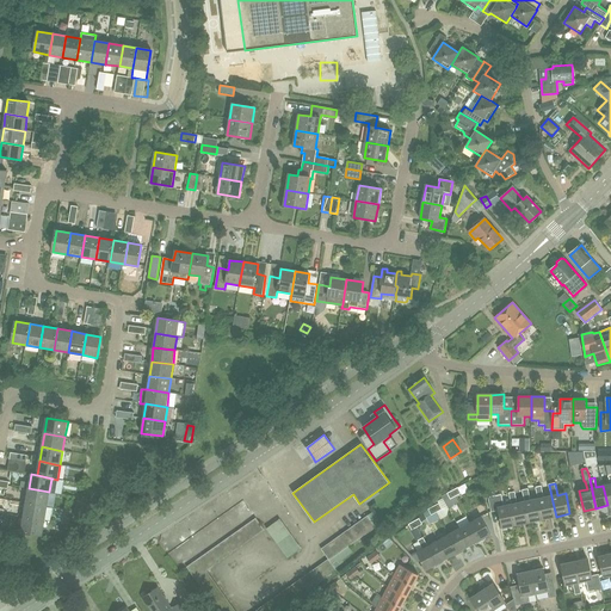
[(538,499),(543,519),(556,517),(551,497),(544,498),(542,486),(536,487),(538,499)]
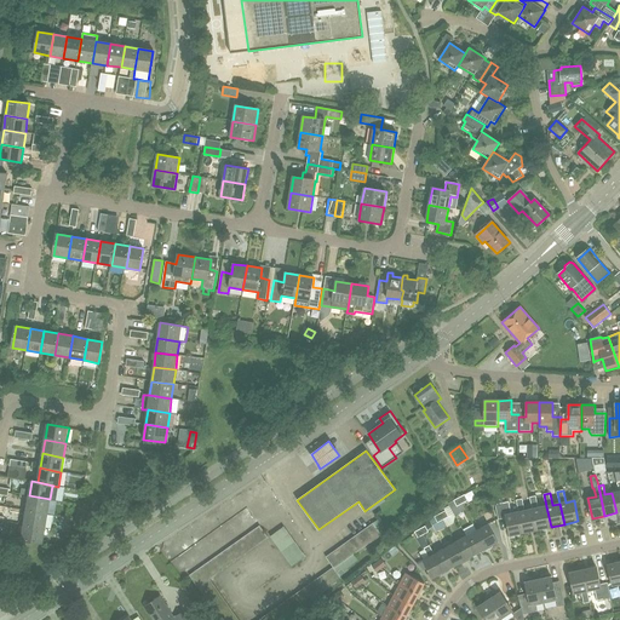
[(26,510),(47,514),(50,499),(29,495),(26,510)]
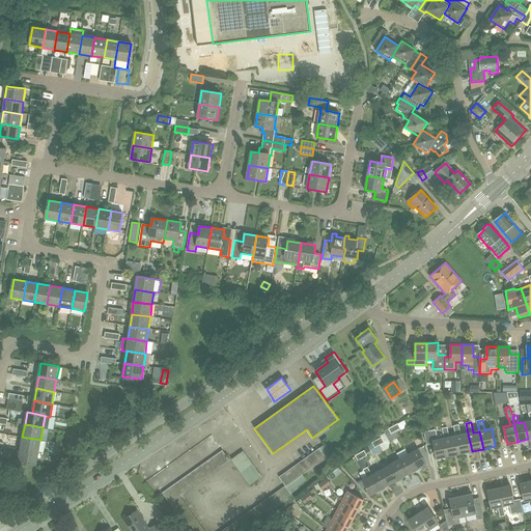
[(456,437),(459,454),(472,451),(468,434),(462,435),(459,425),(454,426),(456,437)]
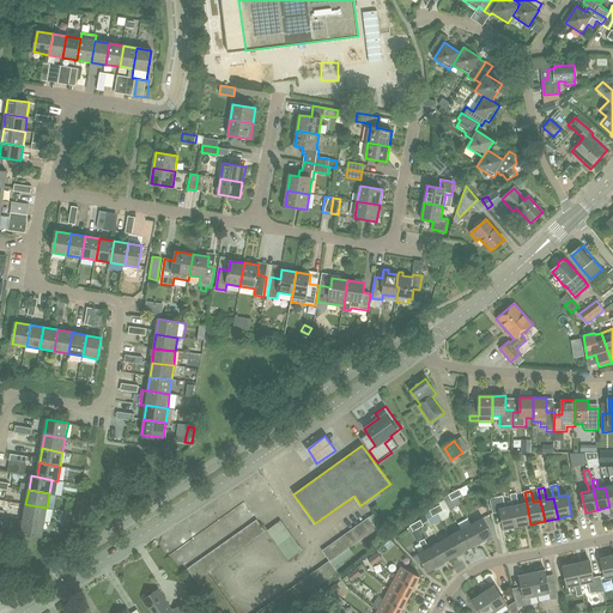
[(514,507),(517,527),(530,525),(527,504),(520,505),(516,493),(510,495),(514,507)]
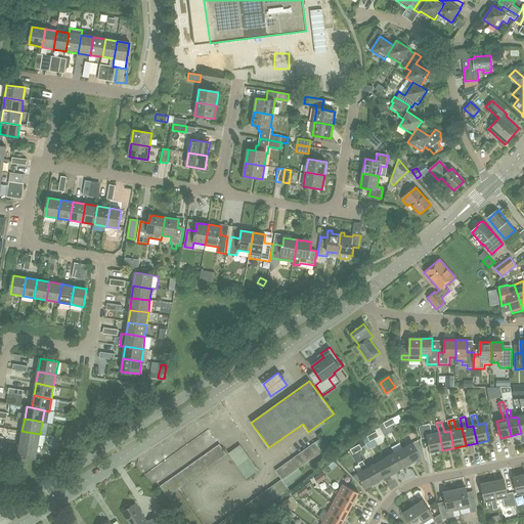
[(442,450),(439,433),(432,434),(430,425),(419,427),(422,439),(428,438),(431,452),(442,450)]
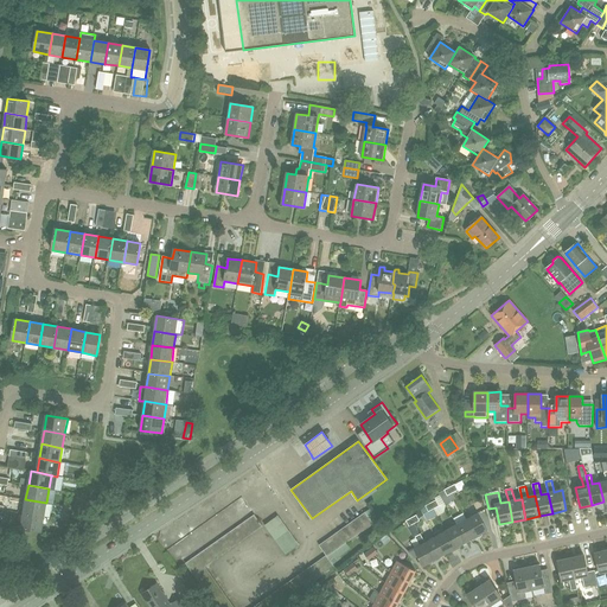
[(23,513),(44,517),(46,503),(25,499),(23,513)]
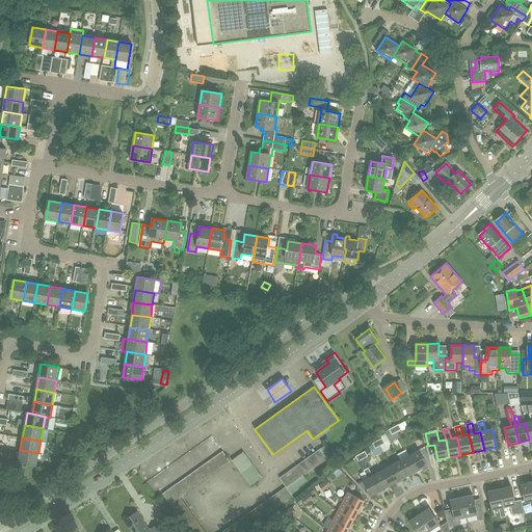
[(38,453),(20,450),(18,463),(36,467),(38,453)]
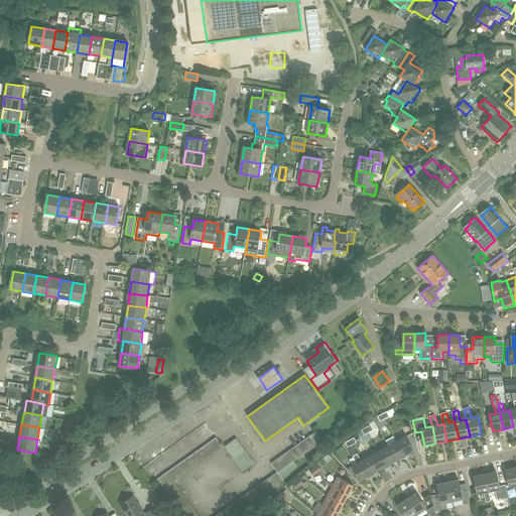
[(278,474),(317,445),(311,436),(271,464),(277,472),(216,515),(199,515),(174,482),(223,447),(217,437),(157,480),(183,515),(237,515),(284,482),(278,474)]
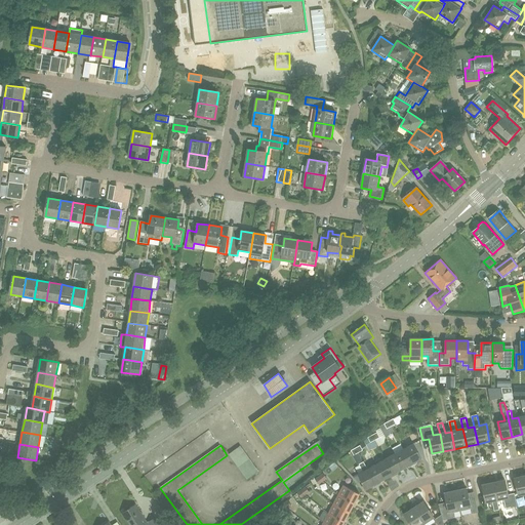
[(404,449),(412,465),(421,459),(413,444),(404,449)]
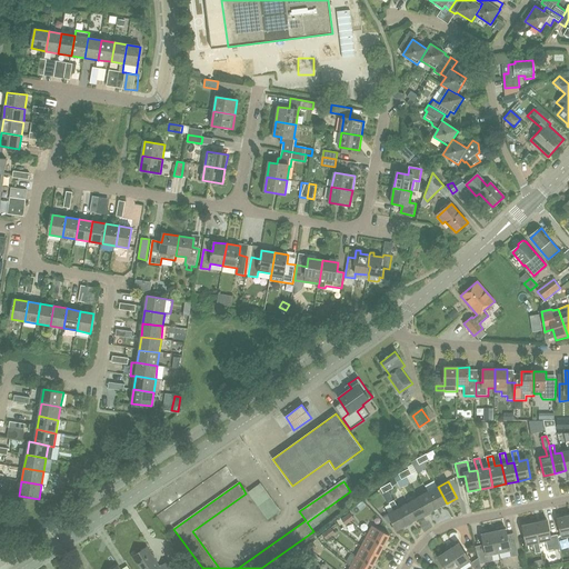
[(270,520),(282,512),(265,483),(251,491),(270,520)]
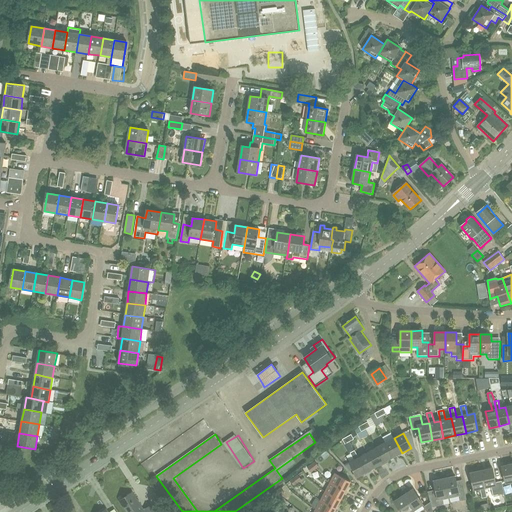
[(385,443),(393,458),(402,453),(394,438),(385,443)]
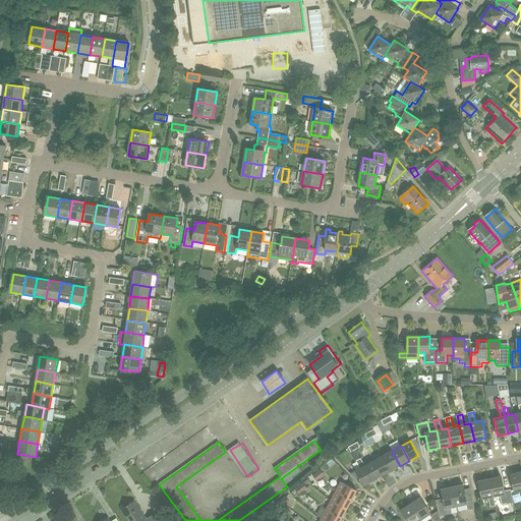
[(383,456),(391,471),(400,466),(392,451),(383,456)]
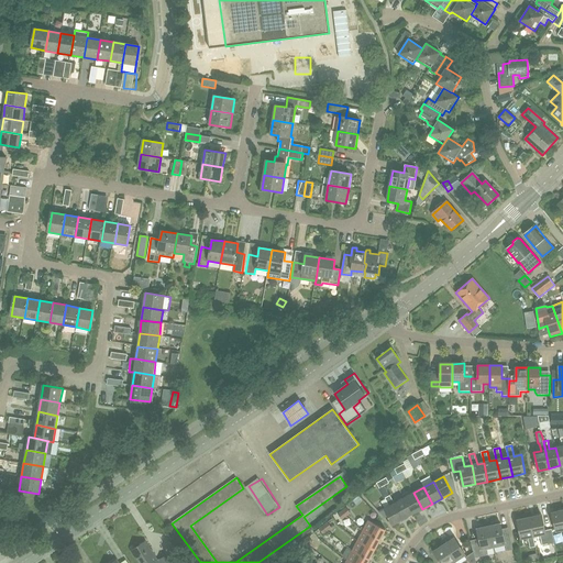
[(404,498),(412,515),(422,509),(414,493),(404,498)]
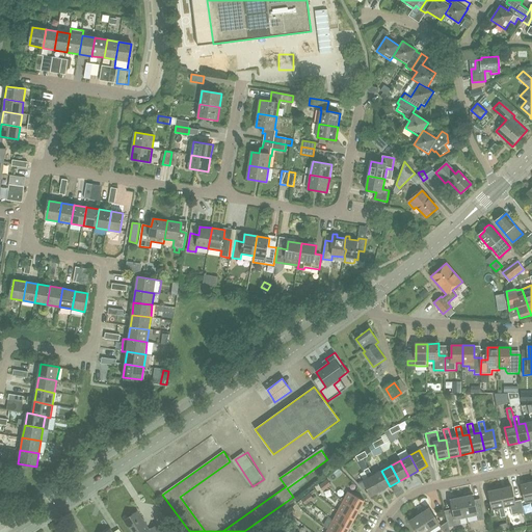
[(371,497),(380,491),(372,476),(368,468),(364,471),(368,478),(363,481),(364,482),(367,488),(371,497)]
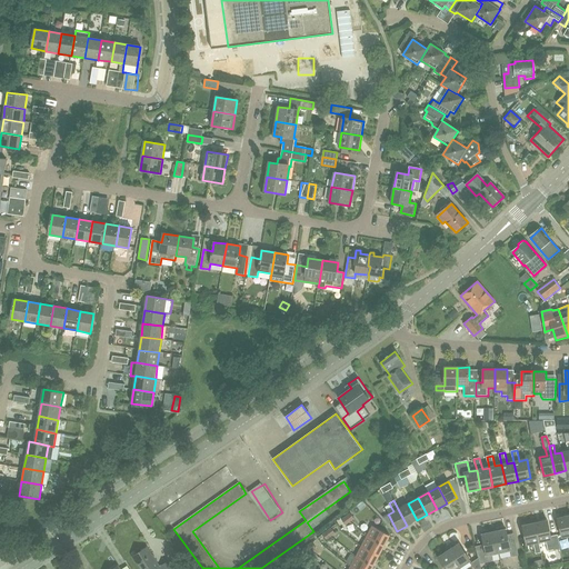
[(398,509),(407,526),(417,520),(408,503),(398,509)]
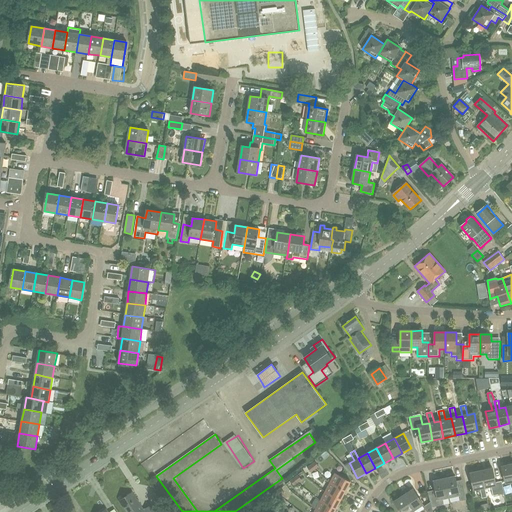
[(511,464),(502,467),(505,484),(511,482),(511,464)]
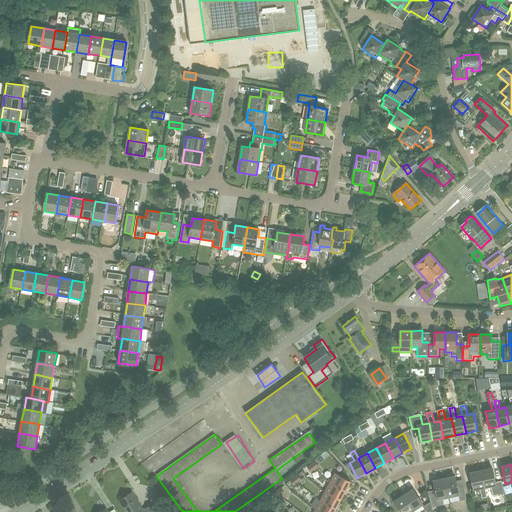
[(223,469),(229,476),(232,474),(226,466),(223,469)]
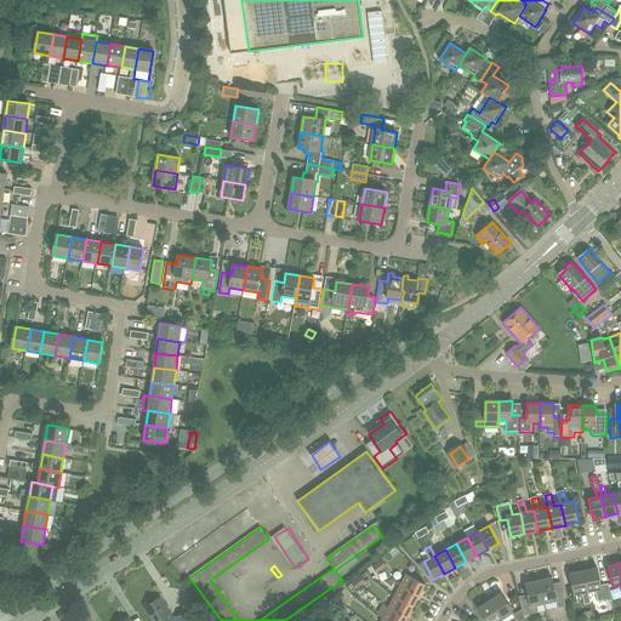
[(598,568),(584,571),(588,592),(596,591),(598,602),(611,599),(609,585),(602,586),(598,568)]
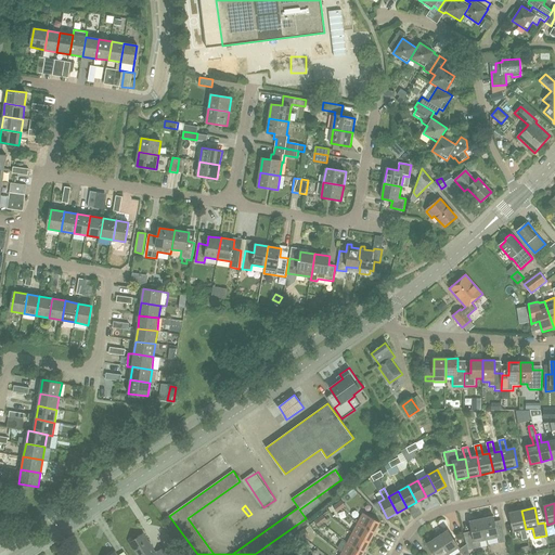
[(528,540),(526,529),(521,511),(510,513),(514,531),(520,530),(523,541),(528,540)]
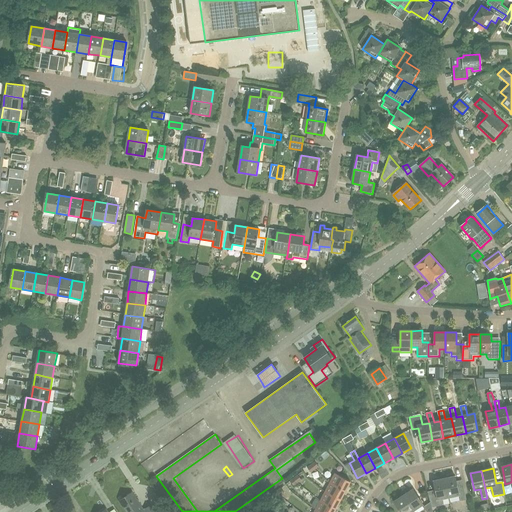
[(331,483),(346,491),(351,482),(335,474),(331,483)]
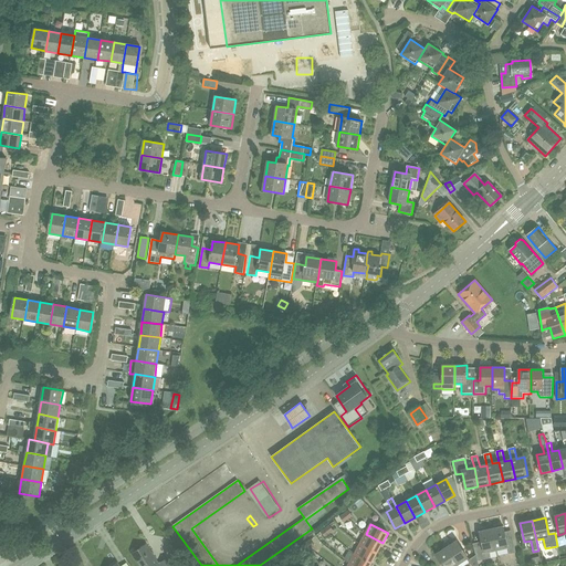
[(510,555),(516,553),(513,540),(506,542),(504,526),(491,530),(496,551),(507,547),(510,555)]
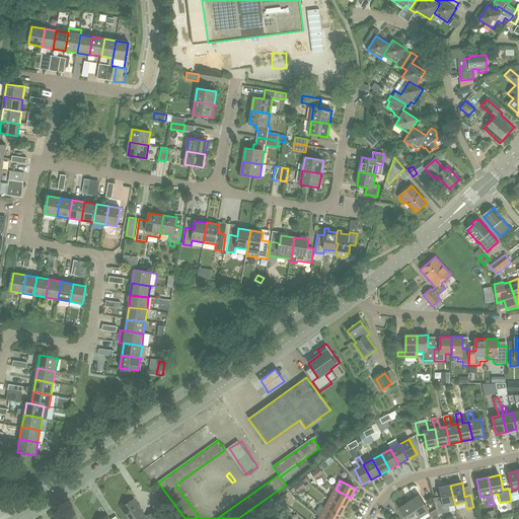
[(437,510),(438,515),(450,512),(449,506),(455,505),(450,486),(439,488),(442,502),(435,503),(437,510)]
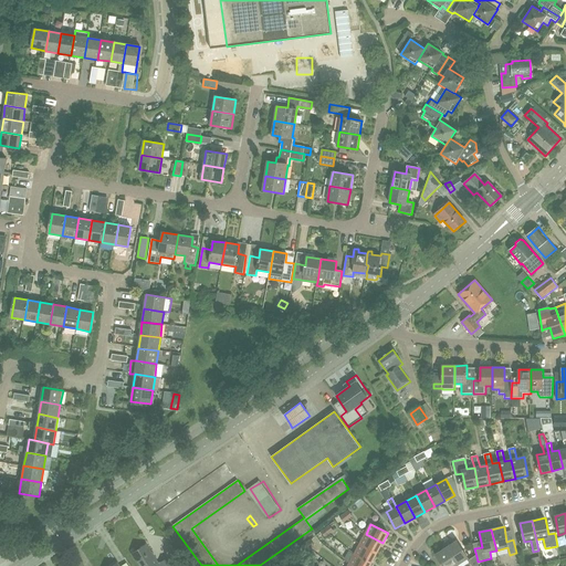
[(360,544),(377,553),(383,543),(366,534),(360,544)]
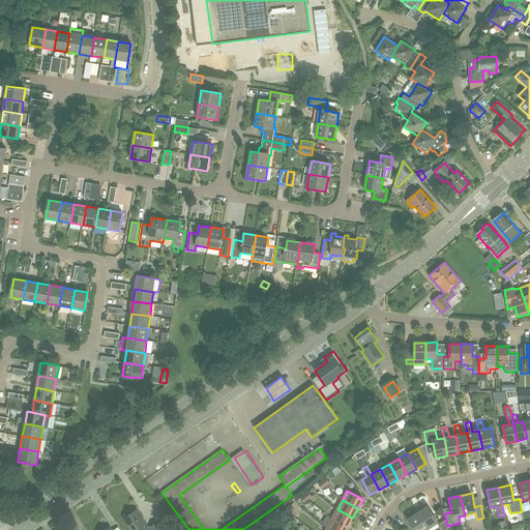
[(428,506),(418,512),(429,529),(438,523),(428,506)]
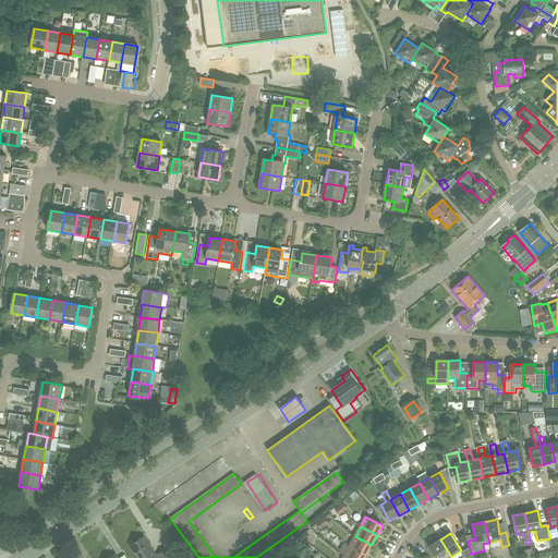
[(350,546),(366,555),(372,545),(355,536),(350,546)]
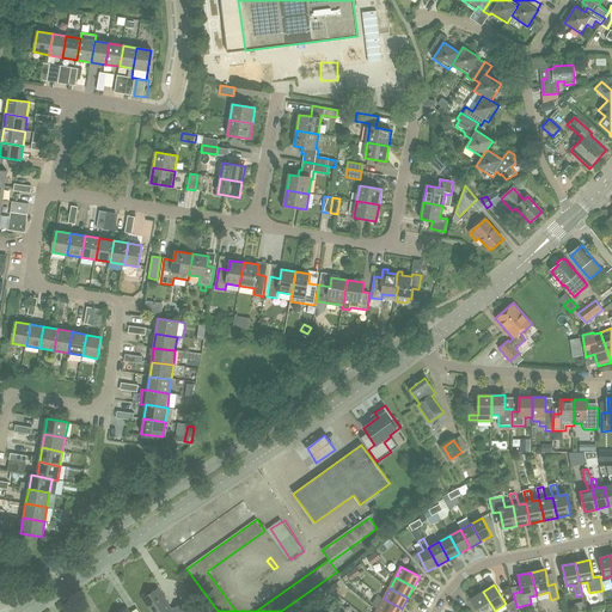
[(187,611),(181,601),(171,609),(158,589),(142,599),(151,611),(187,611)]
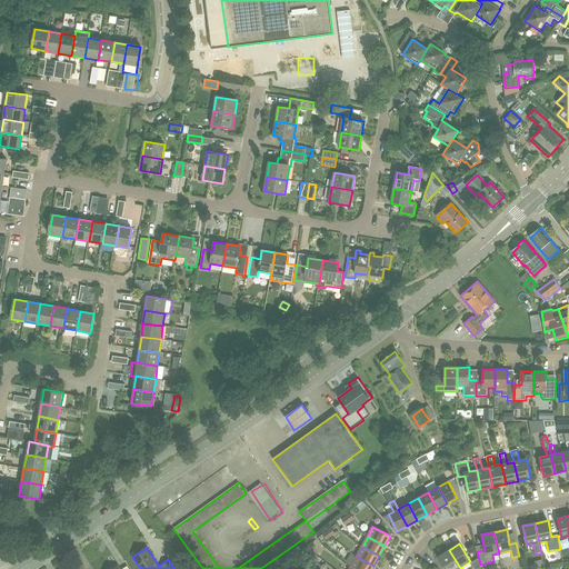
[(445,568),(458,568),(460,568),(449,550),(438,558),(445,568)]
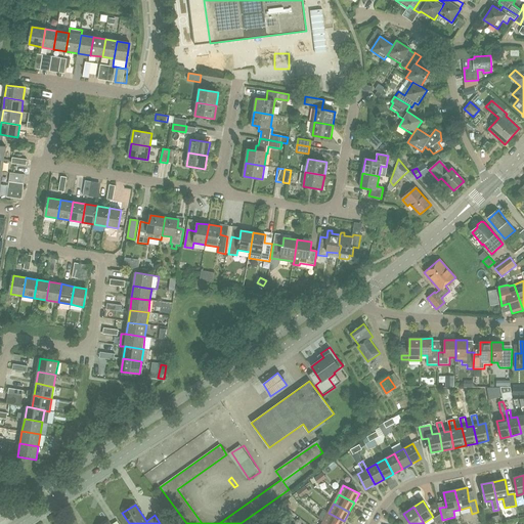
[(324,523),(326,523),(342,523),(344,521),(329,513),(323,522),(324,523)]
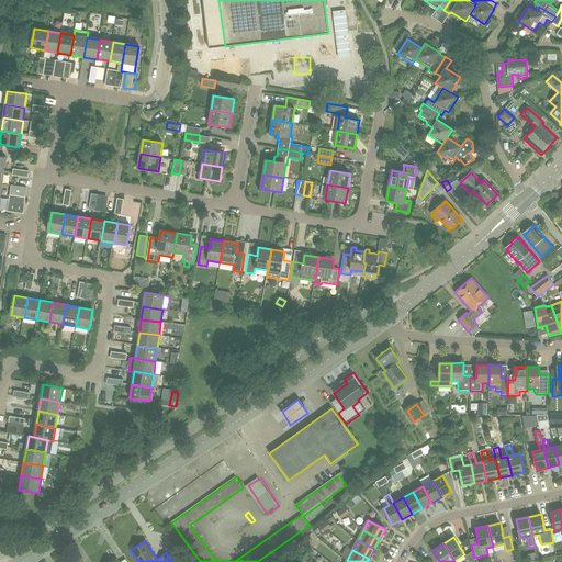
[(475,561),(474,558),(473,552),(465,557),(468,561),(475,561)]
